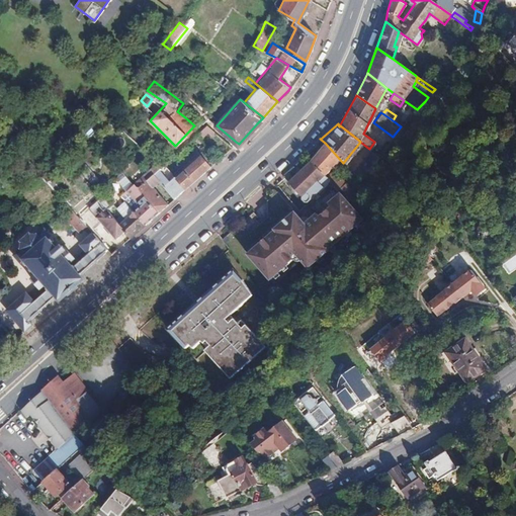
[(231,146),(212,130),(203,139),(220,157),(231,146)]
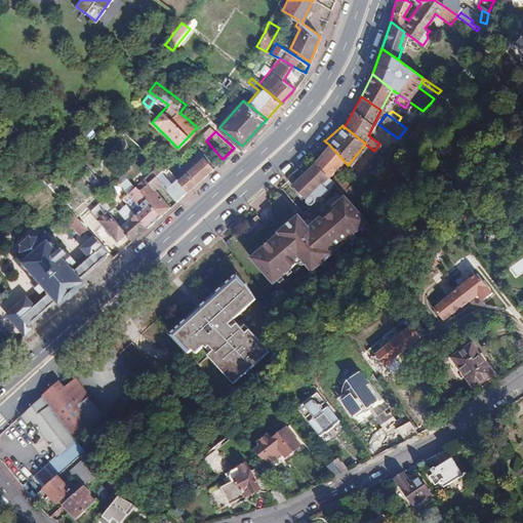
[(348,165),(329,145),(313,162),(314,162),(331,182),(336,186),(344,178),(334,169),(340,164),(345,168),(348,165)]
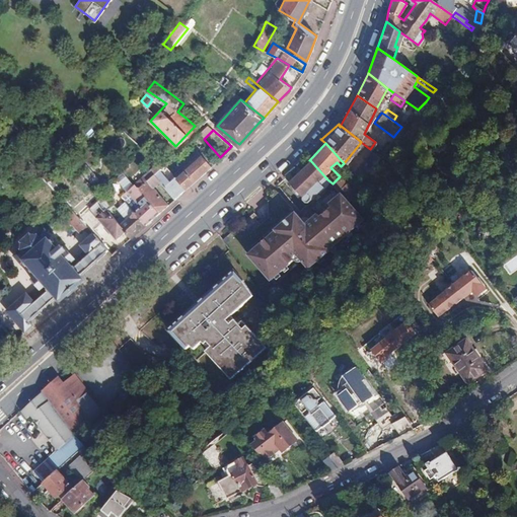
[(210,165),(195,150),(177,165),(183,171),(176,178),(185,188),(210,165)]
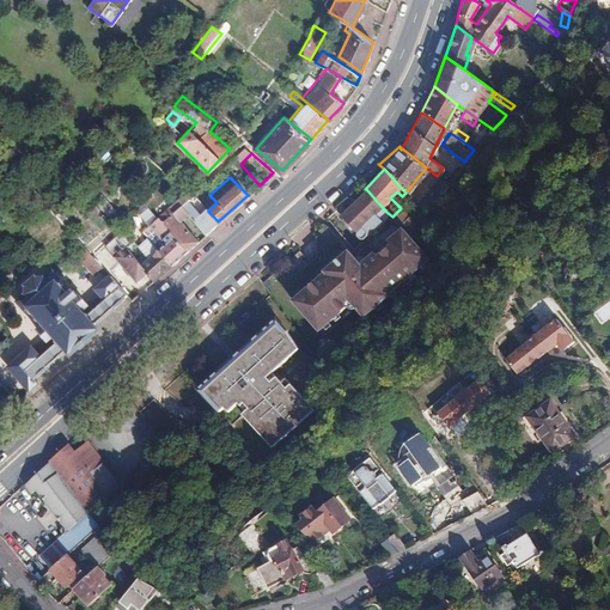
[(425,212),(443,189),(447,184),(438,177),(428,189),(426,188),(415,202),(425,212)]
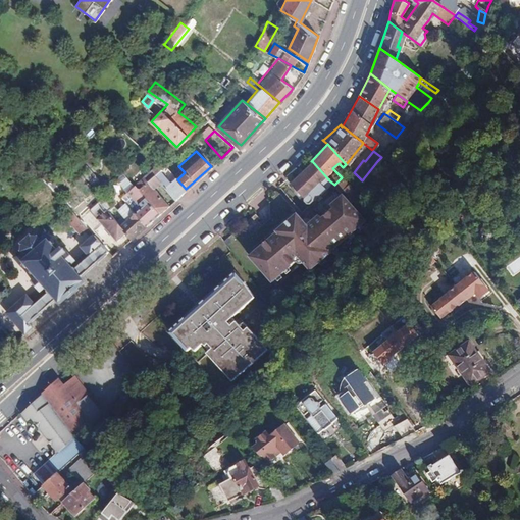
[(305,204),(329,180),(312,161),(289,184),(301,197),(300,199),(305,204)]
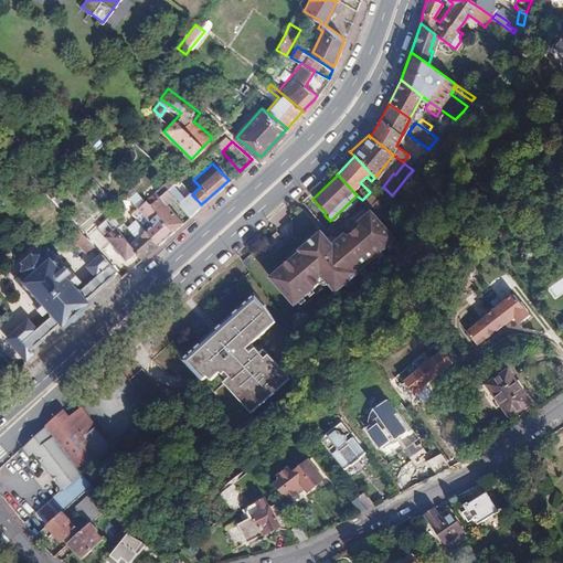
[(183,198),(174,188),(178,184),(176,182),(174,182),(149,205),(172,230),(179,224),(181,222),(165,203),(171,197),(188,215),(197,208),(201,204),(192,194),(190,192),(183,198)]
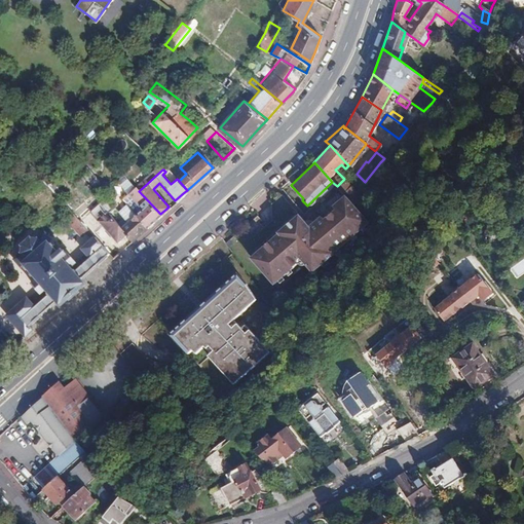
[(125,233),(131,240),(160,214),(139,191),(135,187),(132,183),(121,192),(125,195),(113,207),(126,222),(119,226),(125,233)]
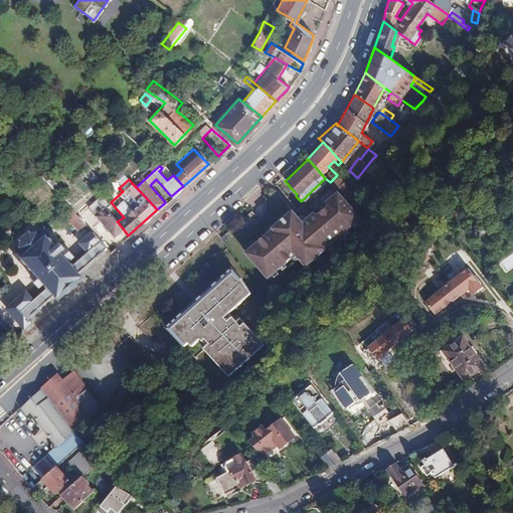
[(304,265),(359,215),(341,194),(336,189),(324,200),(327,202),(315,212),(313,210),(307,215),(308,217),(303,222),(301,220),(291,209),(270,227),(272,228),(245,249),(268,276),(292,254),(289,252),(293,249),(304,265)]
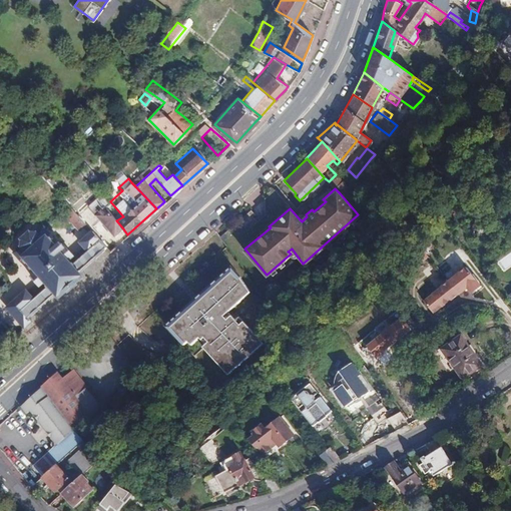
[(107,210),(104,206),(85,222),(91,229),(96,235),(106,227),(112,235),(122,227),(116,220),(107,210)]
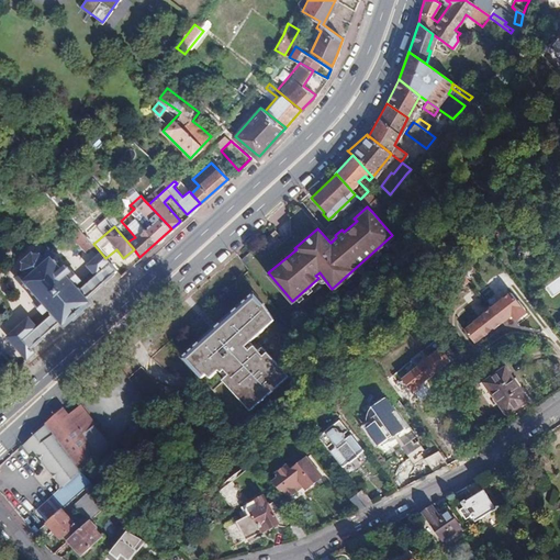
[(100,252),(93,244),(88,237),(87,235),(80,242),(93,257),(100,252)]
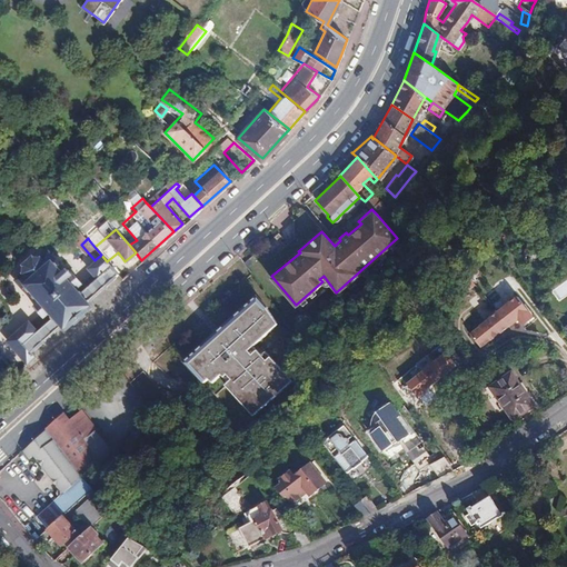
[(536,239),(523,250),(527,256),(541,245),(536,239)]
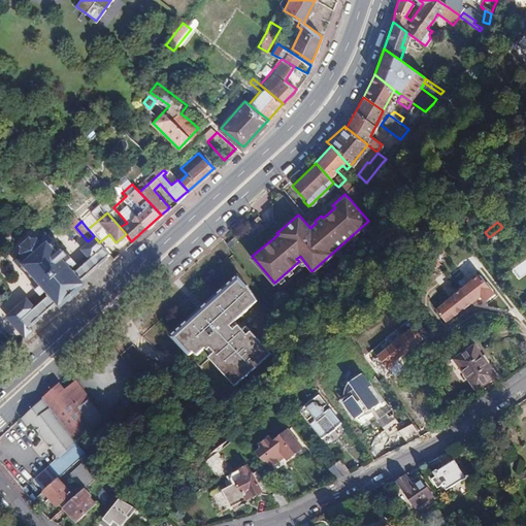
[(81,269),(72,259),(71,259),(68,256),(71,253),(67,249),(60,255),(56,250),(59,248),(51,238),(43,244),(42,243),(38,243),(36,242),(26,251),(27,252),(26,258),(26,259),(20,265),(27,273),(30,271),(42,287),(38,291),(46,300),(52,296),(56,301),(59,305),(84,283),(80,278),(87,273),(83,268),(81,269)]
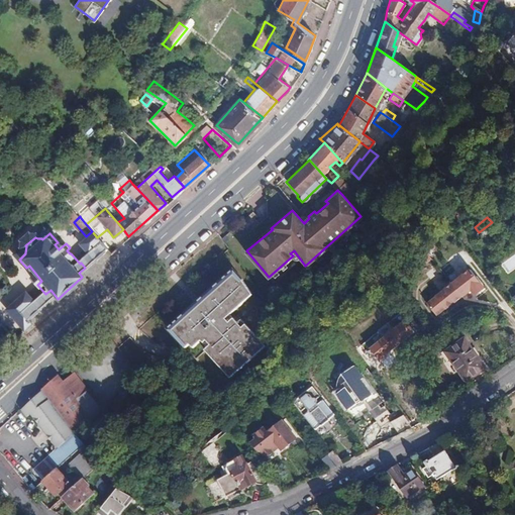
[(96,258),(106,248),(99,239),(88,249),(96,258)]
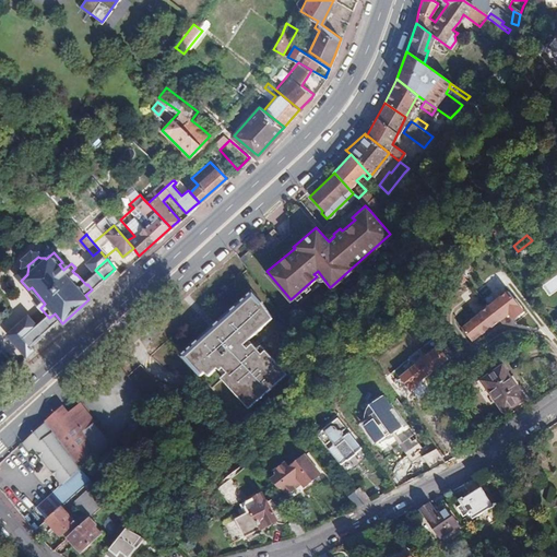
[(461,276),(454,281),(459,287),(465,283),(461,276)]
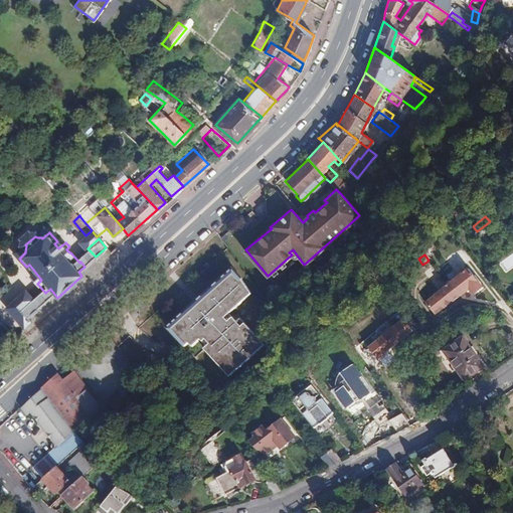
[(243,322),(237,316),(235,314),(230,318),(226,313),(231,309),(253,290),(242,275),(231,266),(201,293),(202,295),(191,306),(189,304),(169,323),(186,342),(190,338),(194,341),(199,337),(202,334),(204,336),(209,341),(206,344),(231,371),(251,353),(266,340),(246,319),(243,322)]
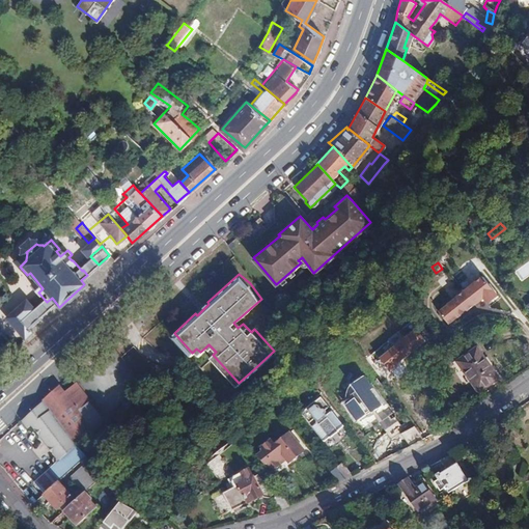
[(500,296),(482,274),(436,309),(447,325),(482,298),(488,304),(500,296)]
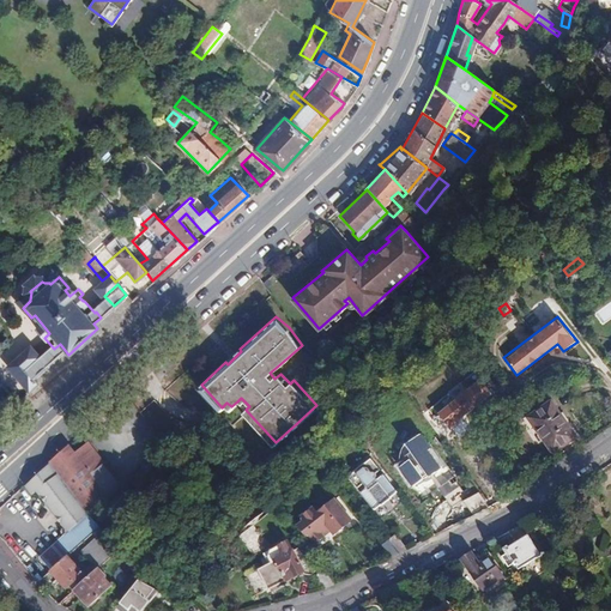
[(34,377),(55,358),(40,340),(10,367),(30,389),(37,382),(34,377)]
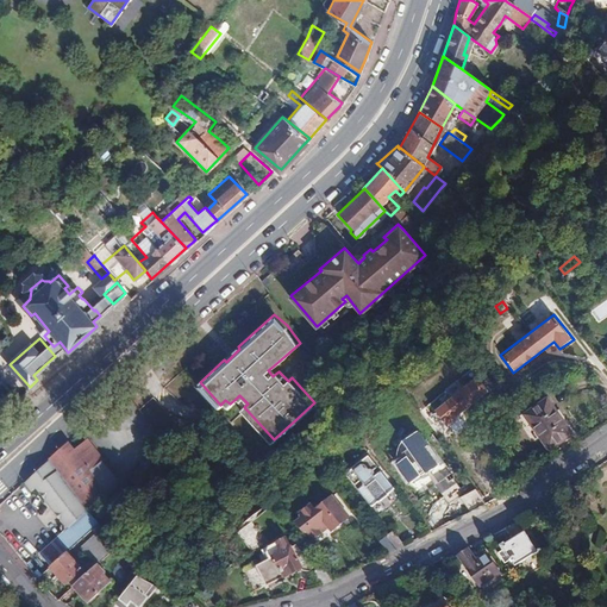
[(226,362),(239,349),(238,346),(224,360),(226,362)]
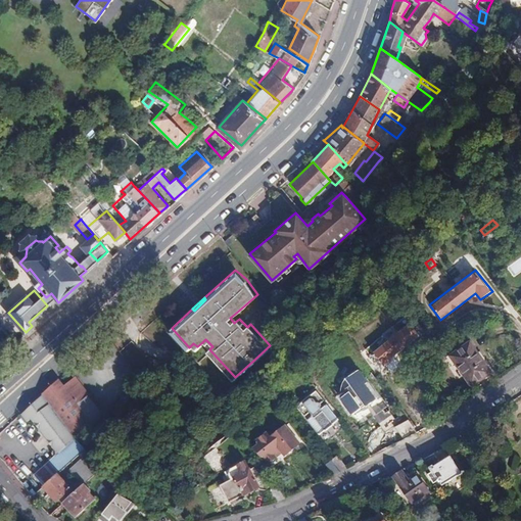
[(239,319),(235,314),(230,318),(234,323),(239,319)]
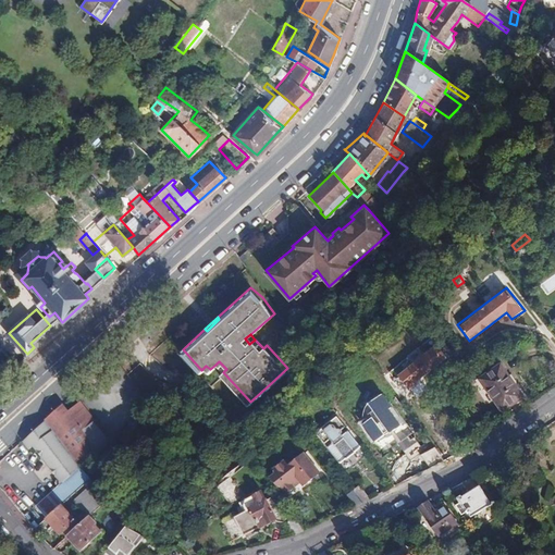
[(255,340),(257,342),(263,348),(267,345),(262,340),(259,335),(255,340)]
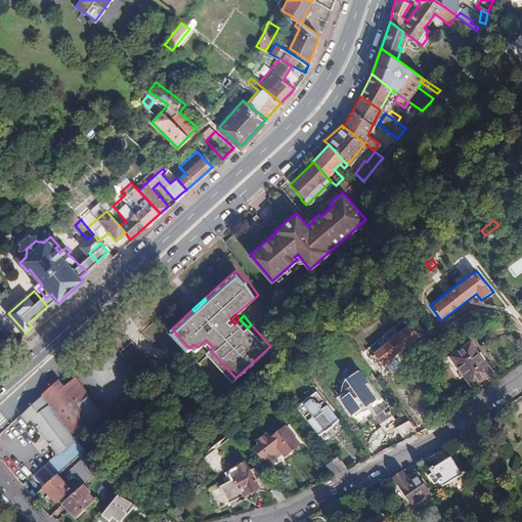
[(386,367),(422,336),(409,321),(374,354),(386,367)]
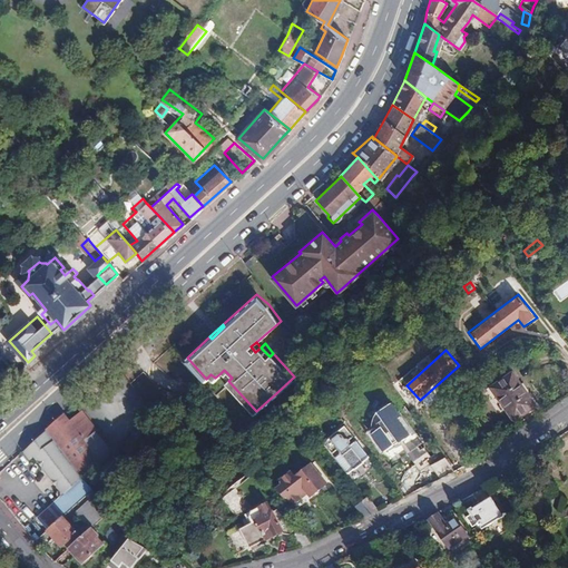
[(232,378),(226,372),(224,370),(221,373),(223,374),(228,381),(232,378)]
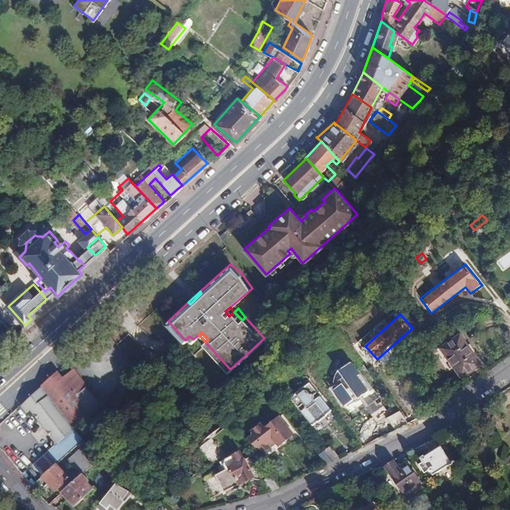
[(458,334),(438,348),(459,377),(478,362),(473,355),(475,353),(472,349),(469,351),(458,334)]
